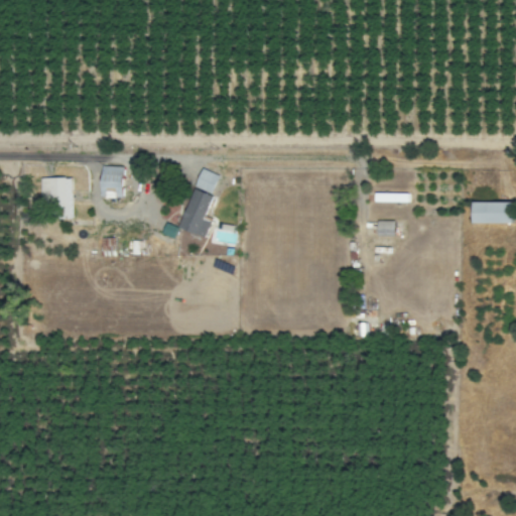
[(103,166),(102,198),(123,198),(124,167),(103,166)]
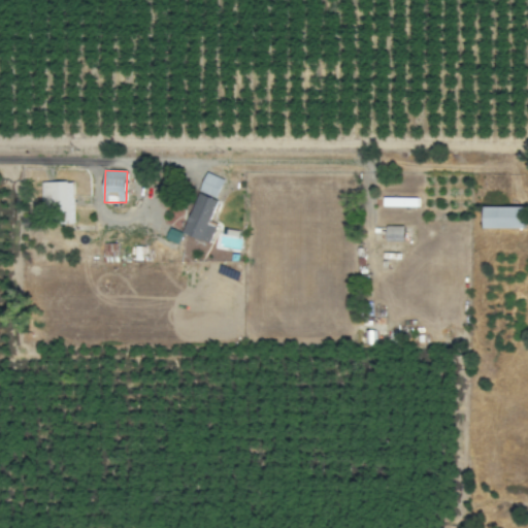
[(217,199),(225,180),(207,173),(199,191),(217,199)]
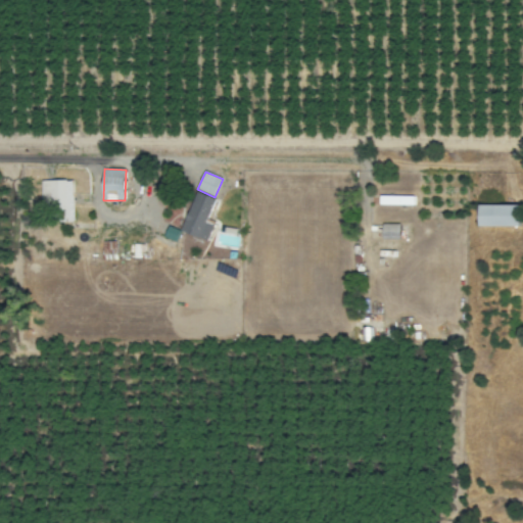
[(40,181),(41,205),(61,204),(62,222),(74,222),(72,181),(40,181)]
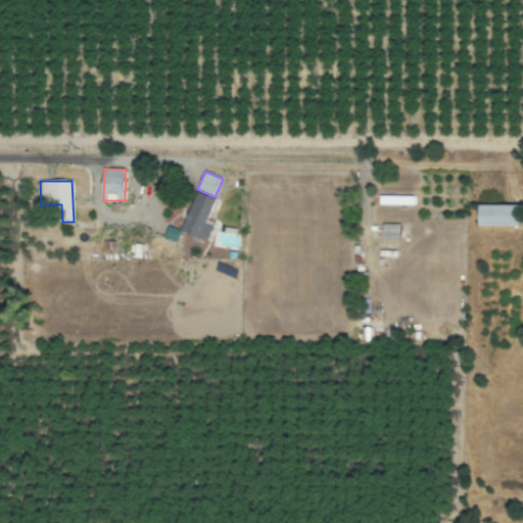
[(181,231),(207,241),(215,222),(207,219),(216,199),(195,192),(181,231)]
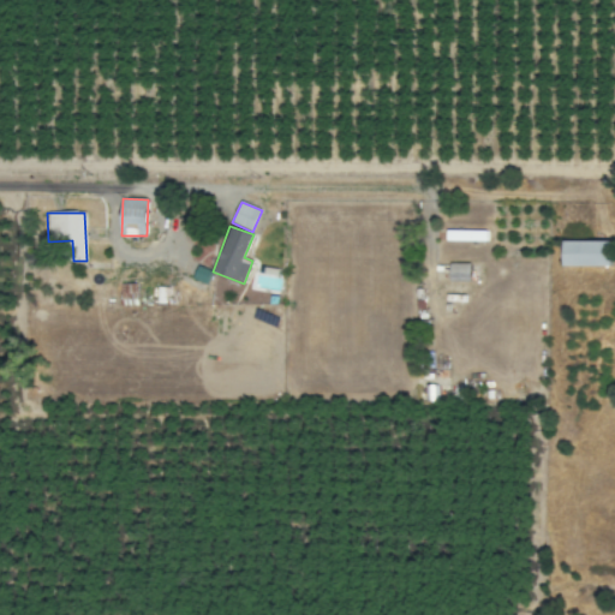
[(485,242),(487,231),(446,231),(446,240),(485,242)]
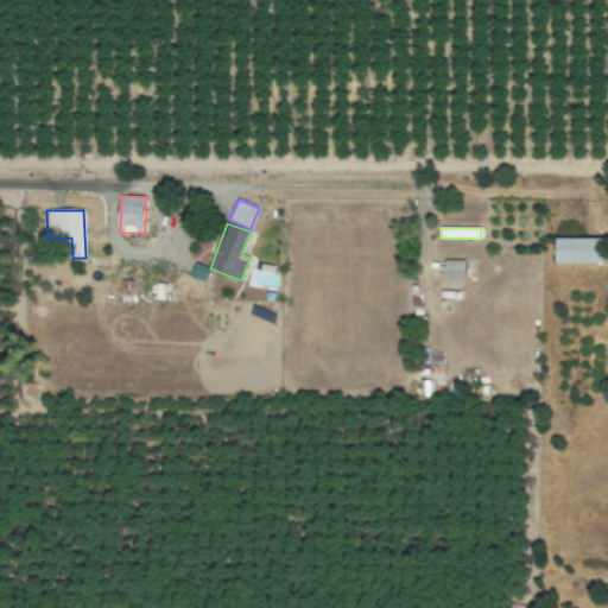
[(607,239),(558,239),(558,264),(607,264),(607,239)]
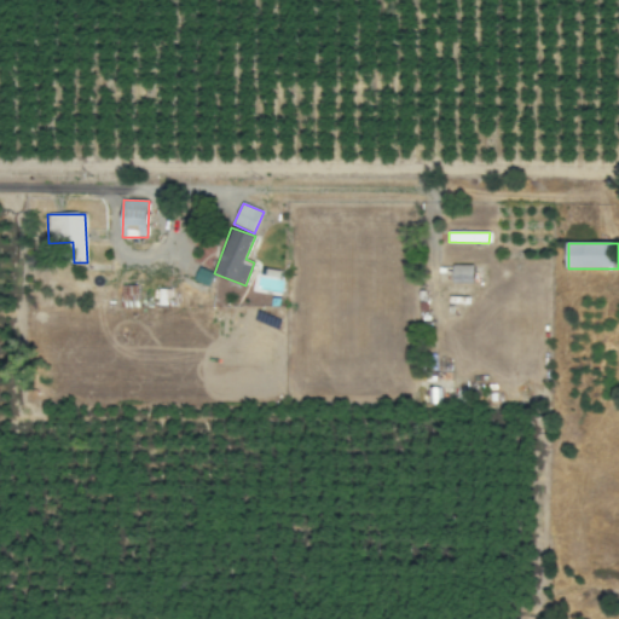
[(473,283),(473,265),(452,265),(452,283),(473,283)]
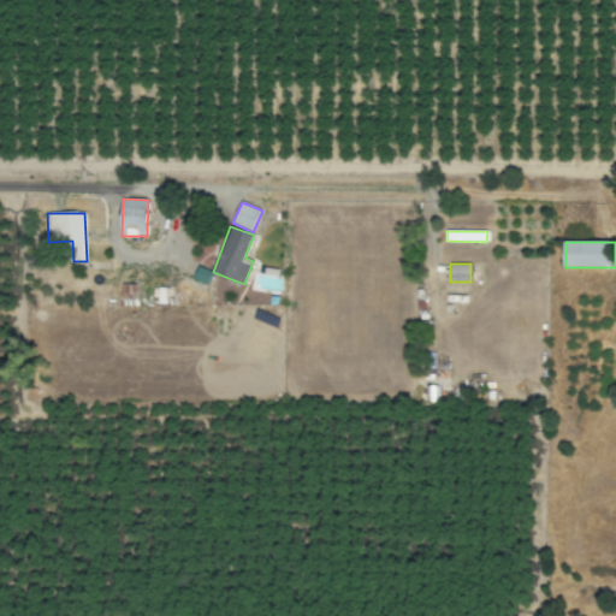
All buildings are outlined.
